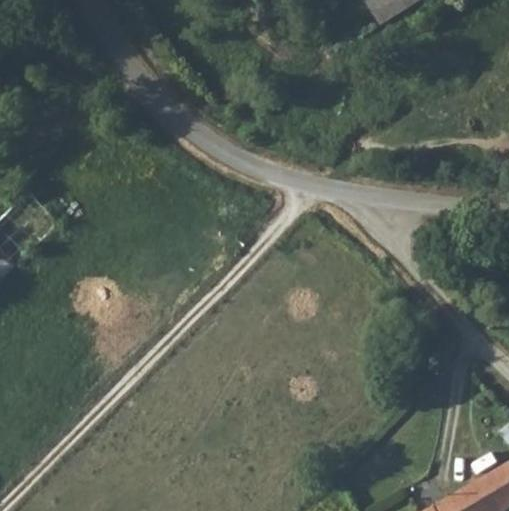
[(366,0),(380,25),(427,1),(426,0),(366,0)]
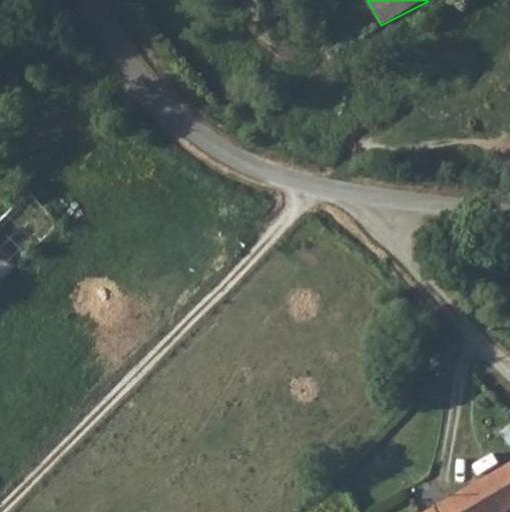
[(0,283),(60,223),(29,192),(0,219),(0,283)]
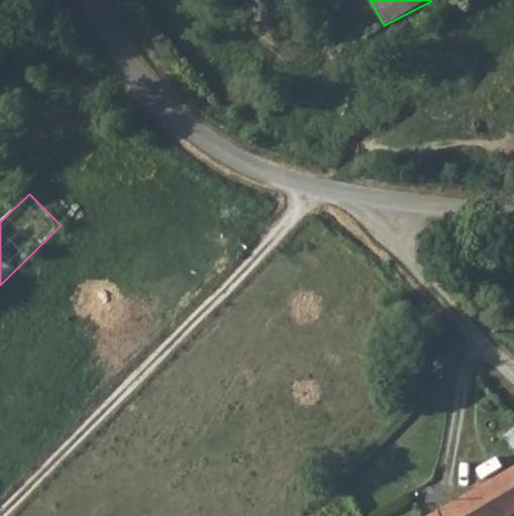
[(494,477),(513,509),(513,474),(510,468),(494,477)]
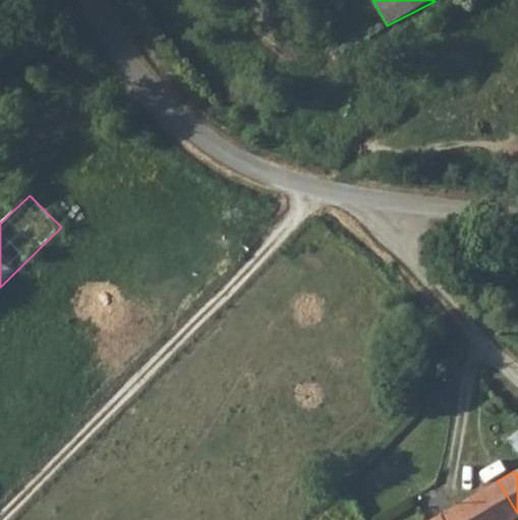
[(517,519),(517,513),(498,480),(468,493),(484,519),(517,519)]
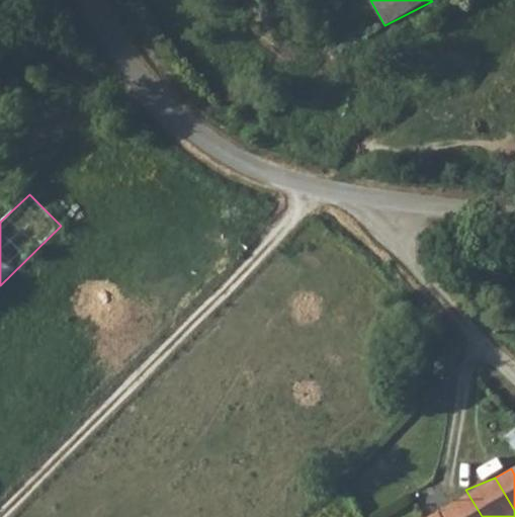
[(482,516),(465,490),(425,516),(482,516)]
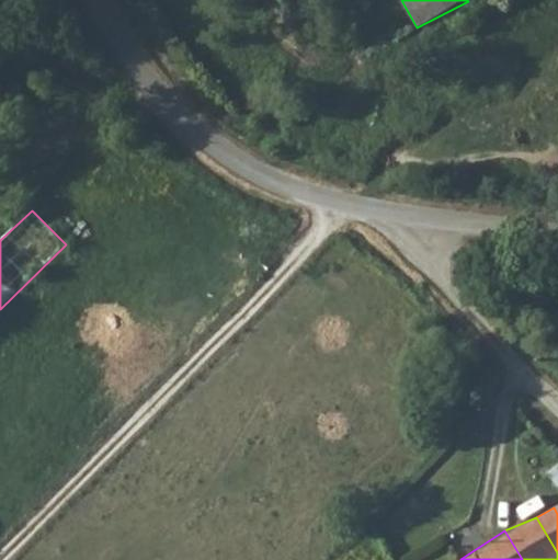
All buildings are outlined.
